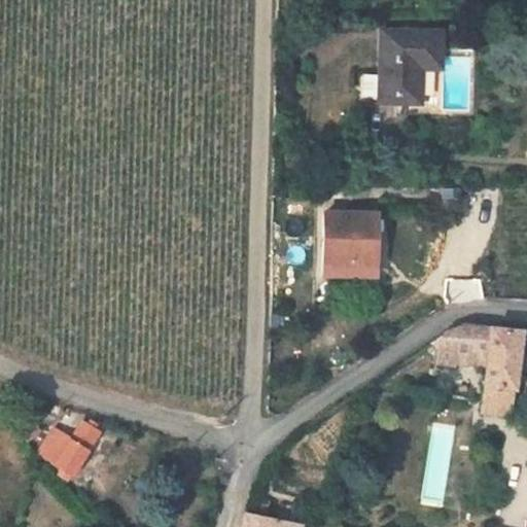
[(379,43),(377,117),(420,119),(422,73),(443,73),(443,44),(379,43)]
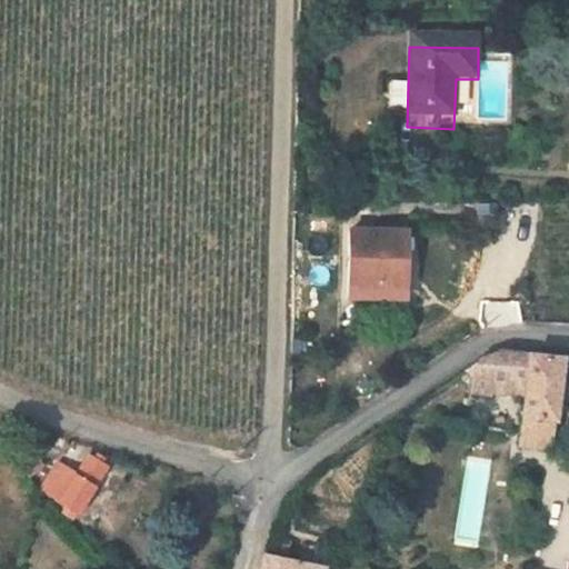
[(403,106),(403,80),(389,80),(389,105),(403,106)]
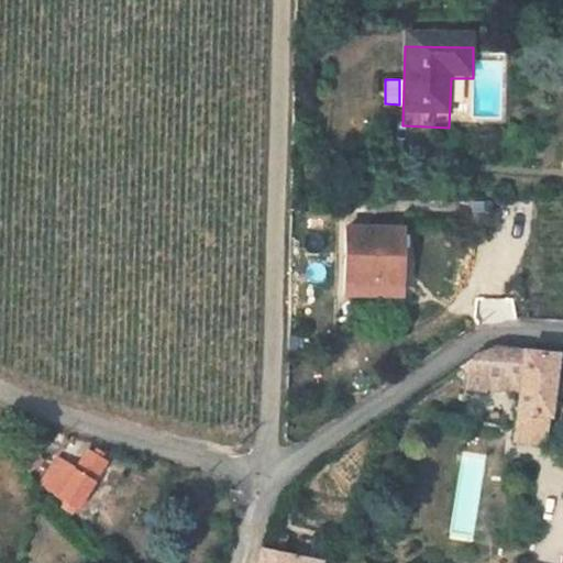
[(344,242),(344,296),(396,297),(396,243),(344,242)]
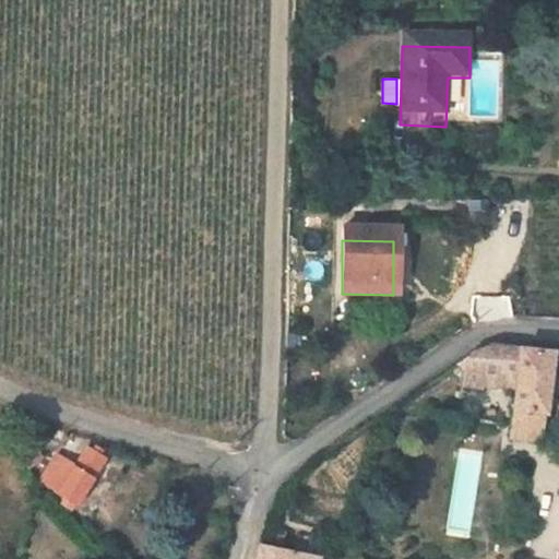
[(460,379),(458,399),(478,400),(479,388),(509,391),(506,439),(538,443),(548,363),(549,351),(489,347),(466,355),(450,371),(460,379)]
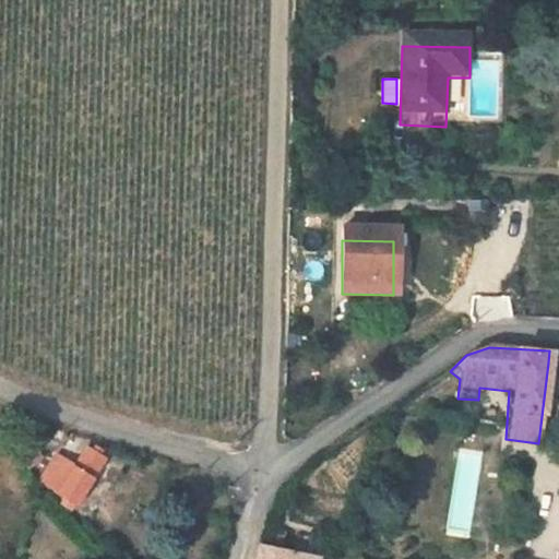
[(558,363),(558,351),(549,351),(548,363),(558,363)]
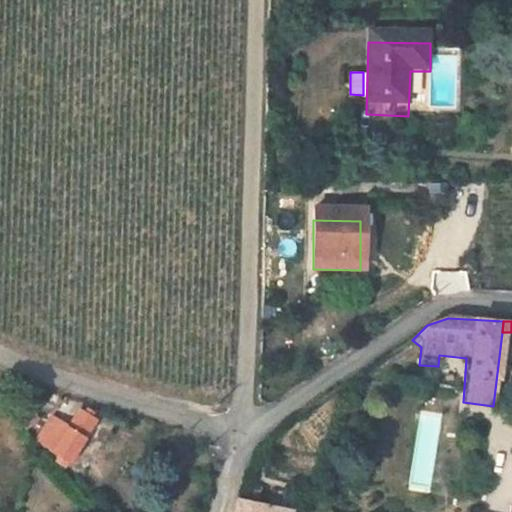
[(63,400),(55,415),(71,424),(80,410),(63,400)]
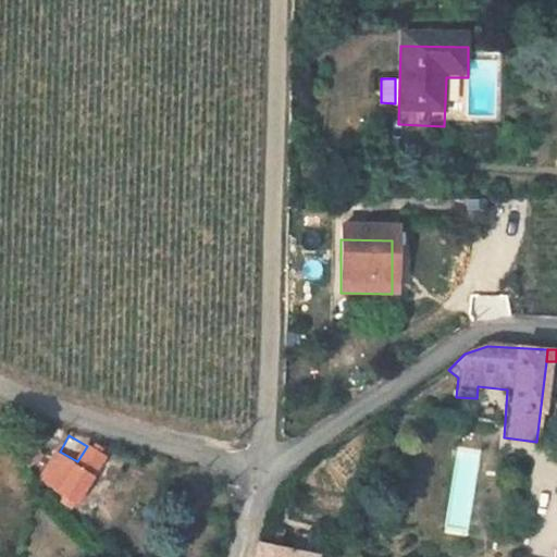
[(77,461),(60,452),(40,483),(65,498),(63,503),(75,509),(106,457),(87,446),(77,461)]
